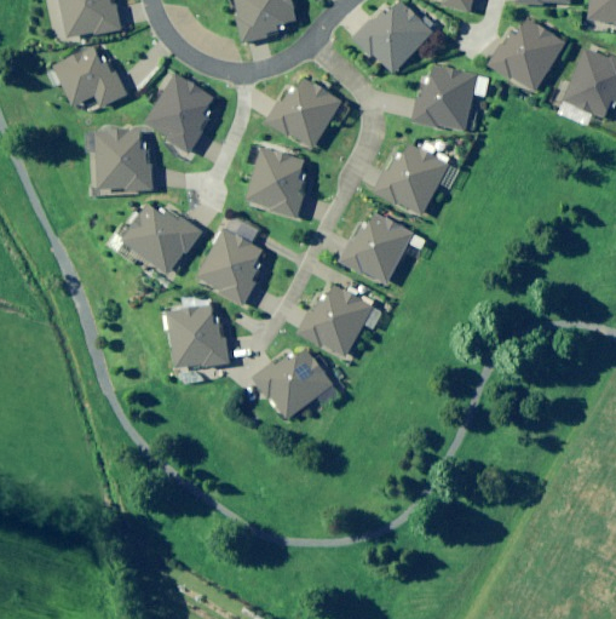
[(59,0),(67,38),(120,28),(115,0),(59,0)]
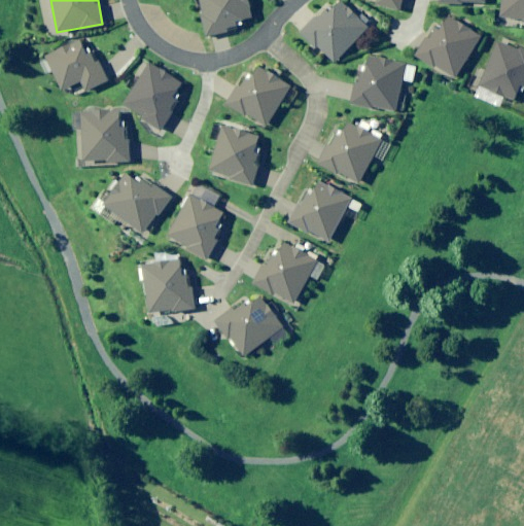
[(253,19),(247,0),(199,0),(204,12),(200,13),(206,36),(228,30),(226,27),(253,19)]
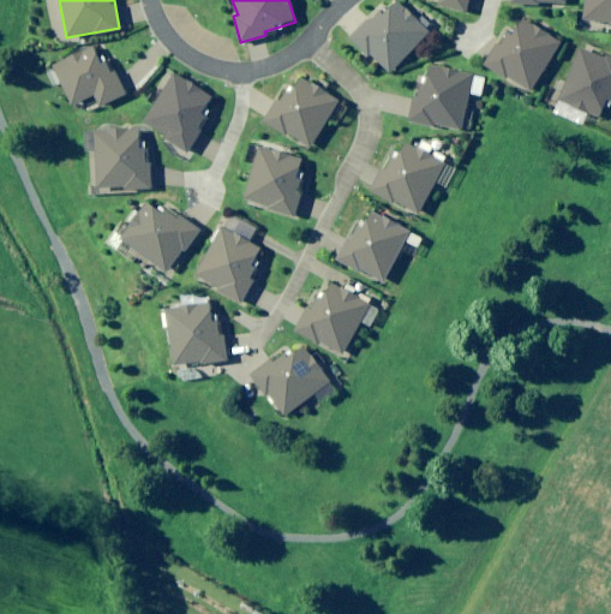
[(438,0),(437,4),(465,12),(468,0),(438,0)]
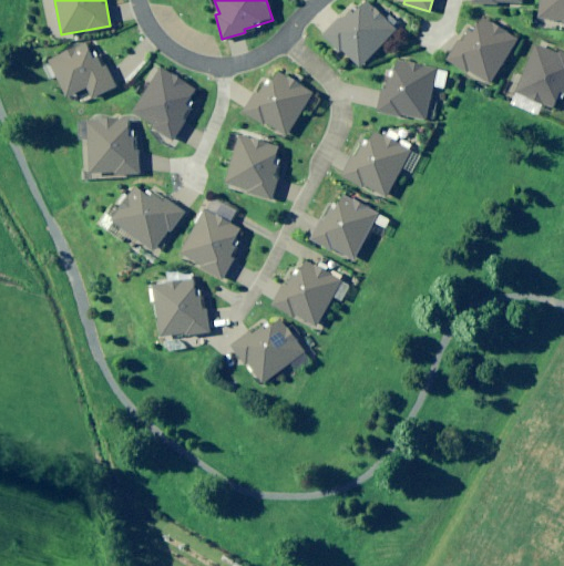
[(540,0),(537,17),(557,19),(557,22),(563,22),(563,0),(540,0)]
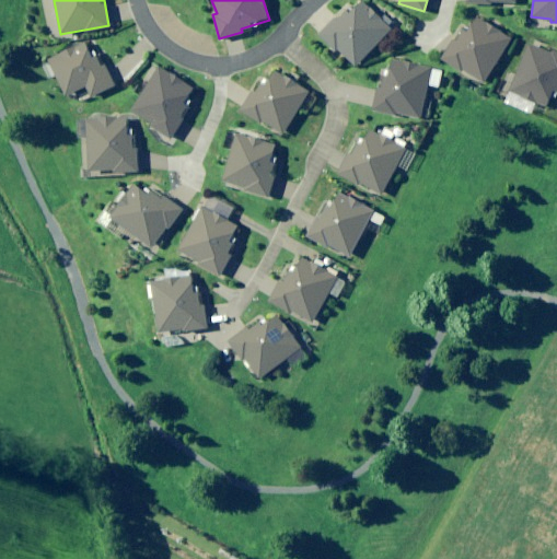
[(318,35),(331,46),(323,55),(334,65),(341,56),(357,69),(392,27),(361,1),(349,14),(341,8),(318,35)]
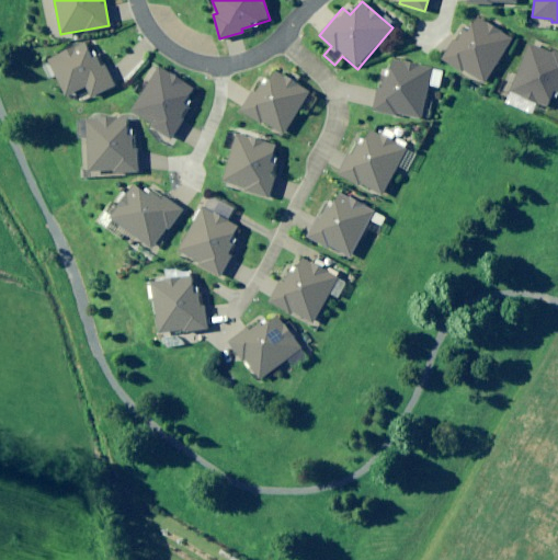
[(460,27),(441,58),(484,82),(511,38),(478,18),(468,32),(460,27)]
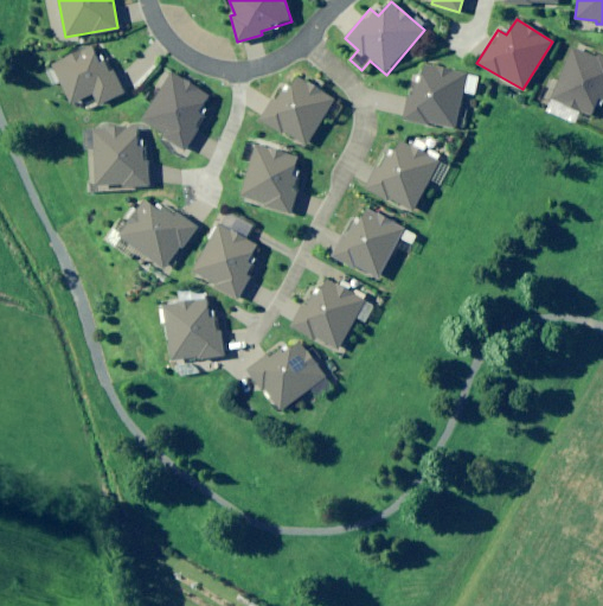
[(602,56),(573,44),(551,99),(591,114),(597,97),(602,99),(602,56)]
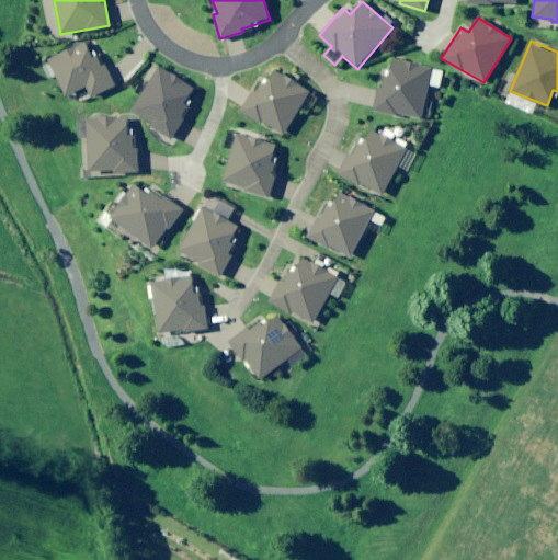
[(93,58),(87,42),(48,59),(66,95),(86,86),(91,96),(115,84),(101,55),(93,58)]
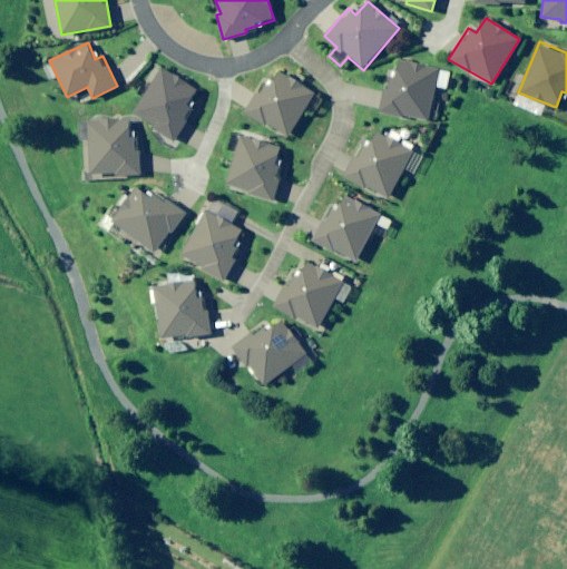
[(385,71),(378,111),(377,114),(403,119),(404,116),(428,120),(434,86),(448,89),(451,70),(438,68),(398,60),(396,72),(385,71)]
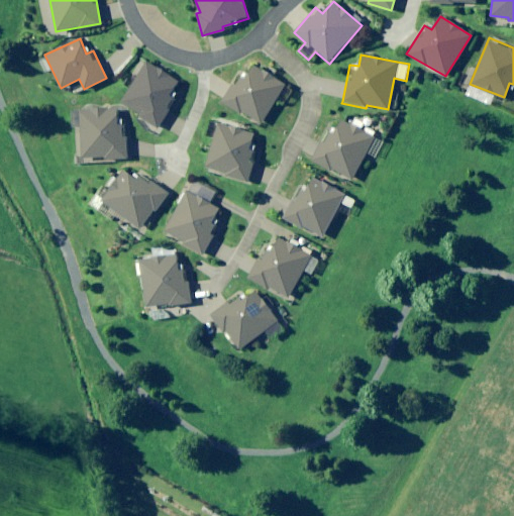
[(179,80),(144,61),(121,102),(138,112),(137,115),(155,125),(158,127),(176,95),(172,92),(179,80)]
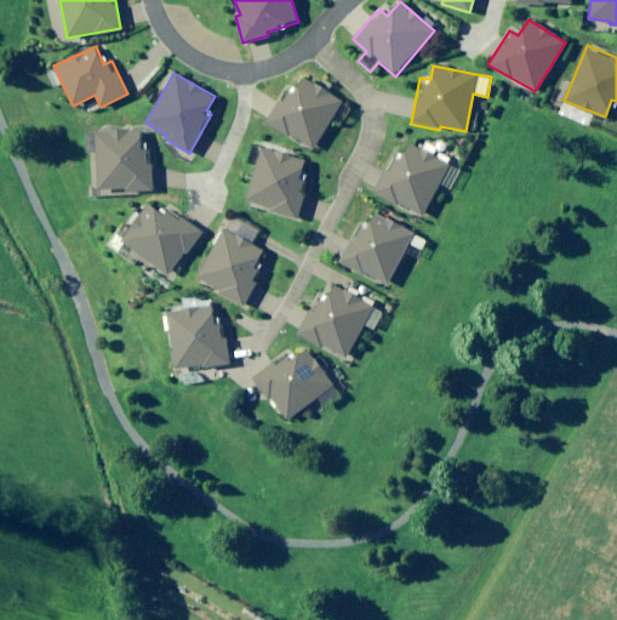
[(293,95),(283,89),(264,124),(315,151),(343,96),(303,75),(293,95)]
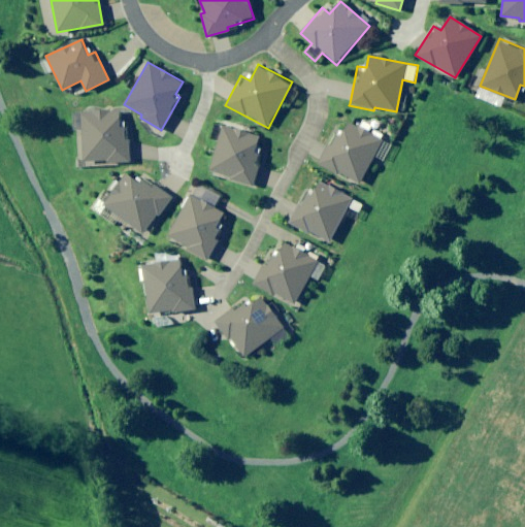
[(120,127),(120,110),(73,111),(73,129),(83,129),(83,161),(130,161),(129,127),(120,127)]
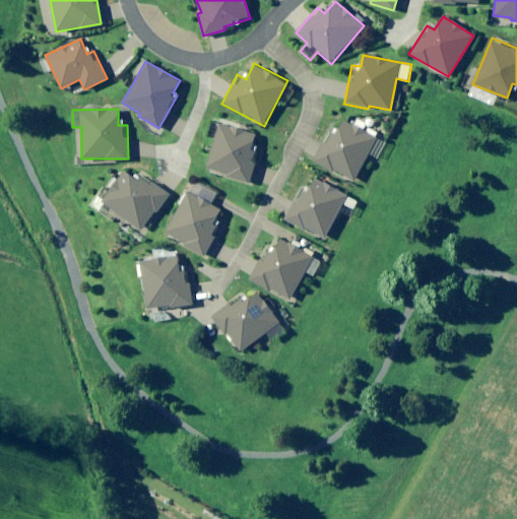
[(356,183),(371,150),(379,154),(385,141),(377,137),(379,134),(342,117),(335,134),(327,130),(312,161),(356,183)]
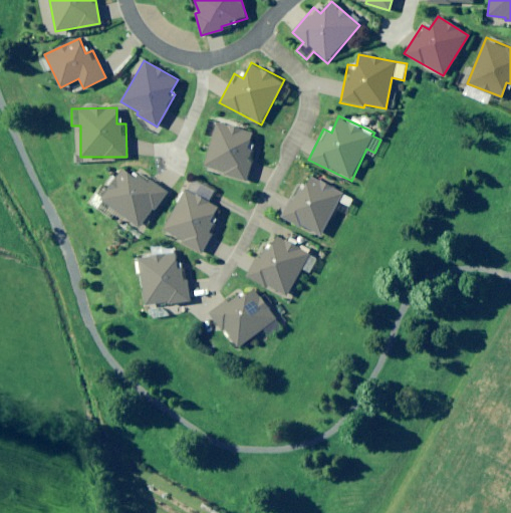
[(253,134),(218,121),(203,166),(245,180),(255,150),(248,147),(253,134)]
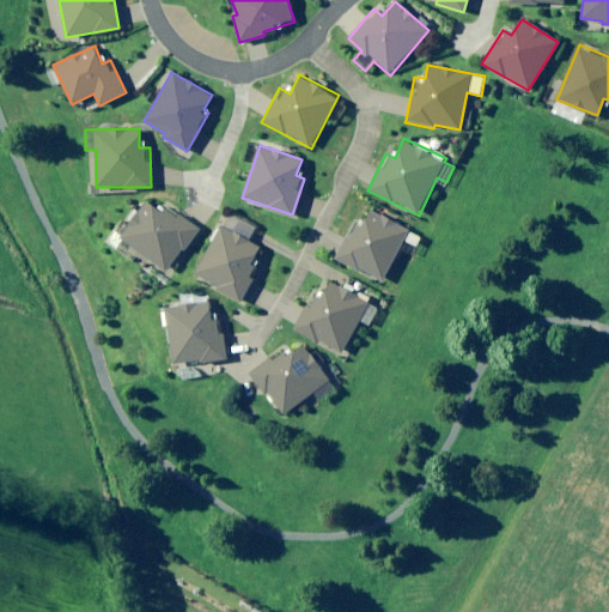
[(169,217),(148,200),(120,236),(113,230),(105,240),(123,254),(131,243),(165,271),(199,229),(175,210),(169,217)]
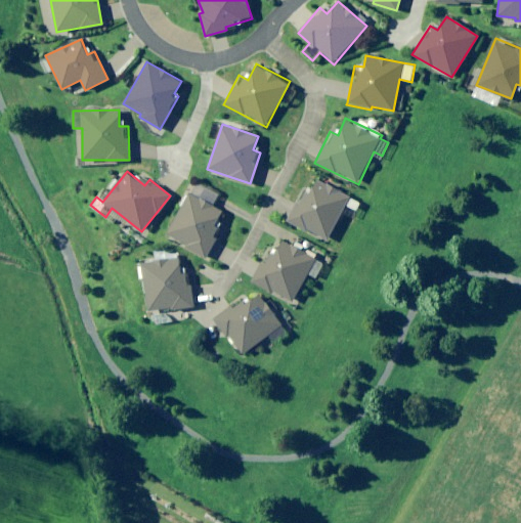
[(350,195),(316,179),(310,191),(301,187),(287,220),(330,241),(350,195)]
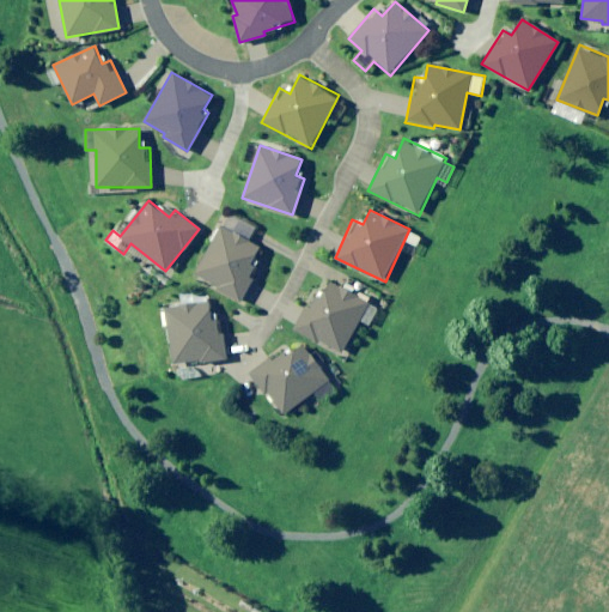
[(254,264),(262,248),(221,224),(193,273),(241,302),(261,268),(254,264)]
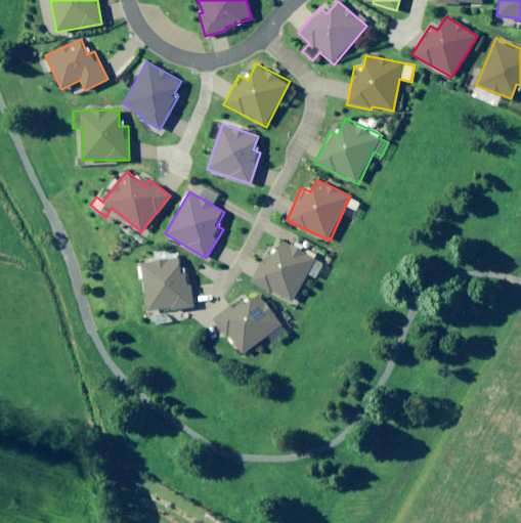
[(315,258),(280,238),(266,265),(261,263),(251,281),(269,292),(271,290),(292,301),(315,258)]
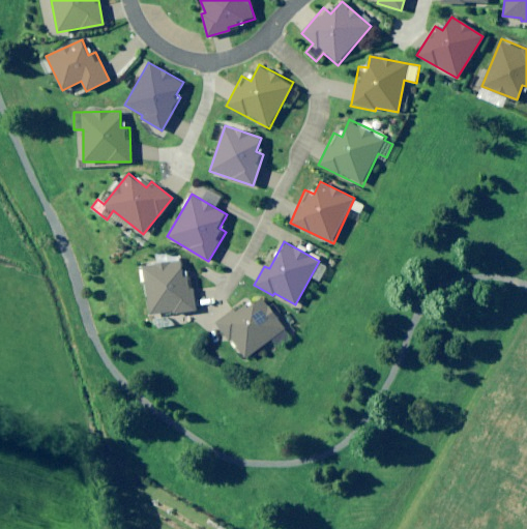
[(173,311),(176,324),(194,321),(192,310),(197,309),(191,276),(183,277),(179,254),(171,256),(172,261),(142,266),(150,315),(173,311)]
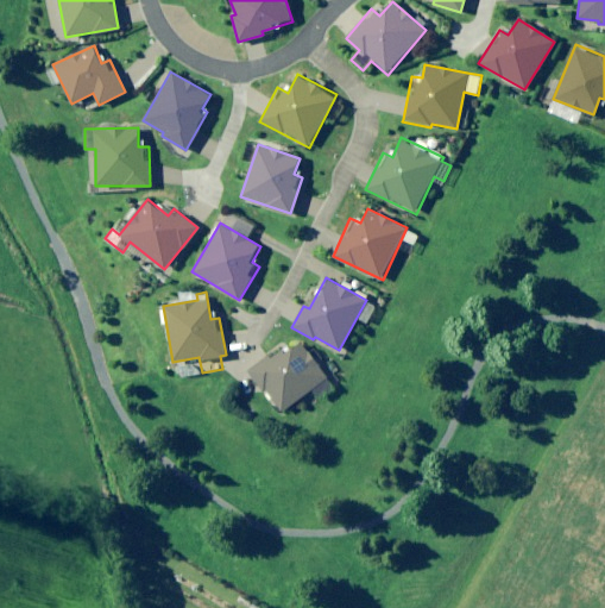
[(315,401),(334,384),(300,342),(285,353),(279,346),(250,373),(283,412),(307,392),(315,401)]
